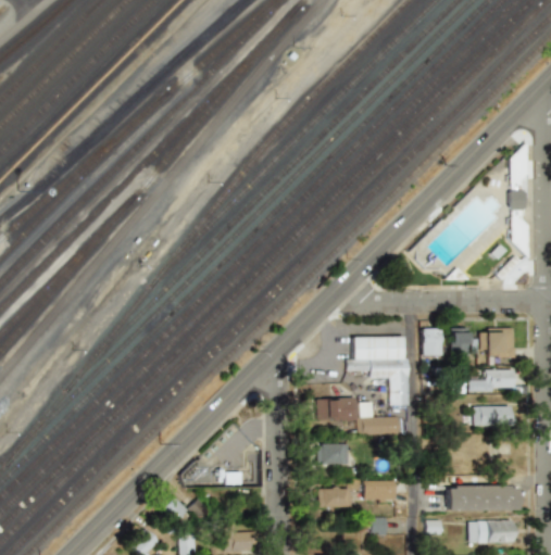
[(515,214),(530,200),(517,187),(533,172),(525,164),(534,156),(524,147),(505,165),(513,174),(505,181),(514,189),(502,201),(515,214)]
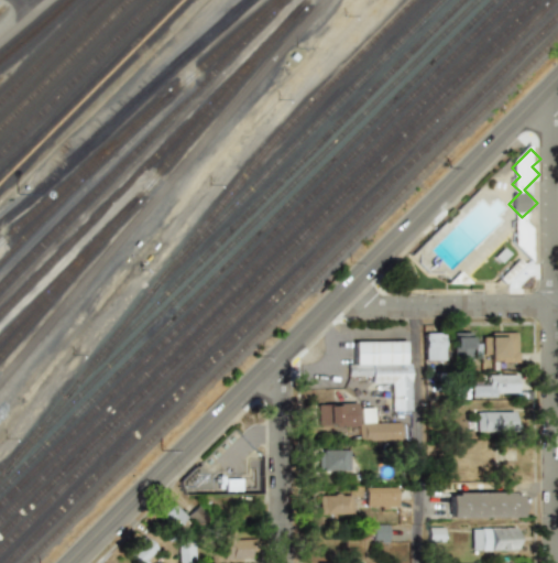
[(449,333),(429,333),(429,360),(449,360),(449,333)]
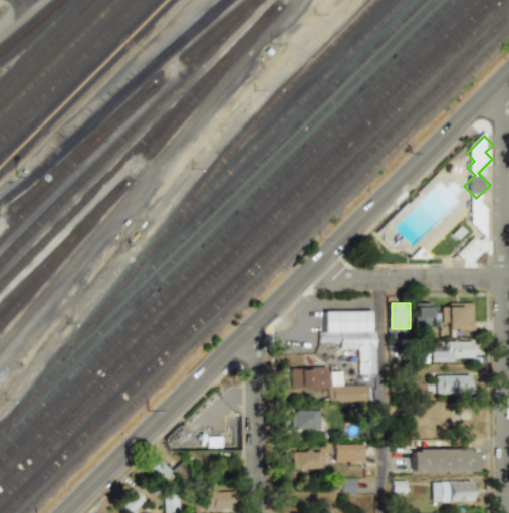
[(417,330),(435,330),(435,303),(417,303),(417,330)]
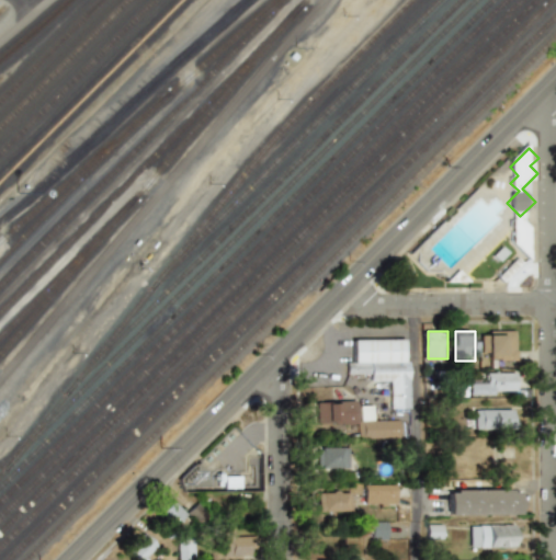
[(519,331),(485,331),(485,361),(519,361),(519,331)]
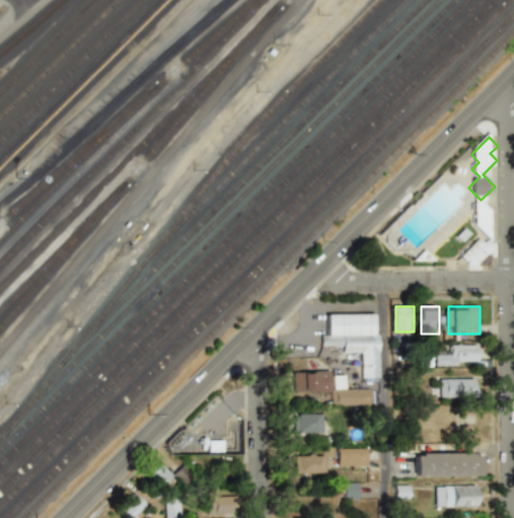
[(381,379),(382,314),(326,314),(326,346),(345,346),(345,353),(364,353),(363,379),(381,379)]
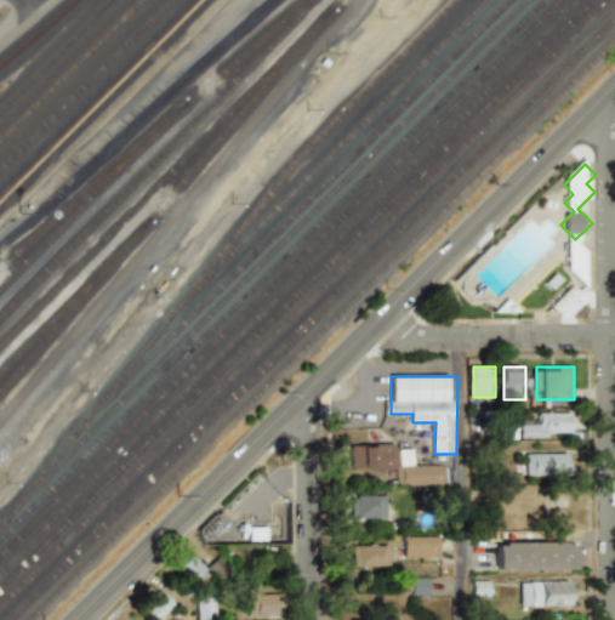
[(575,438),(575,413),(537,413),(537,426),(523,426),(523,438),(575,438)]
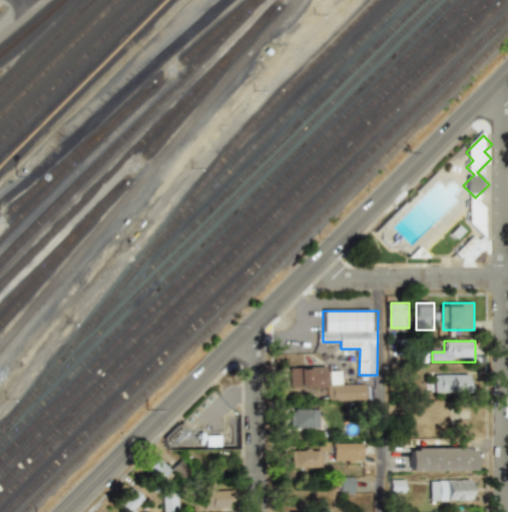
[(329,387),(328,368),(293,369),(293,388),(329,387)]
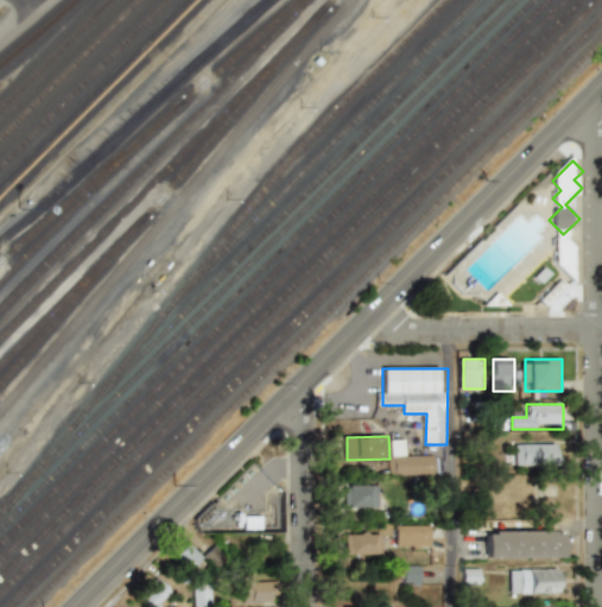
[(561,466),(561,443),(517,443),(517,466),(561,466)]
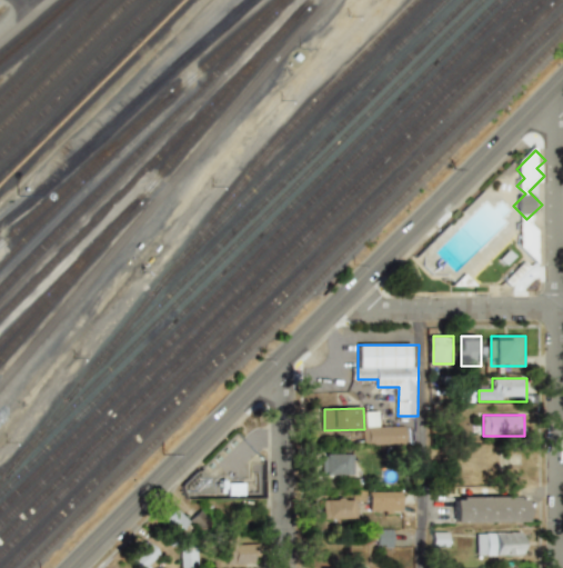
[(406,427),(372,428),(372,445),(406,444),(406,427)]
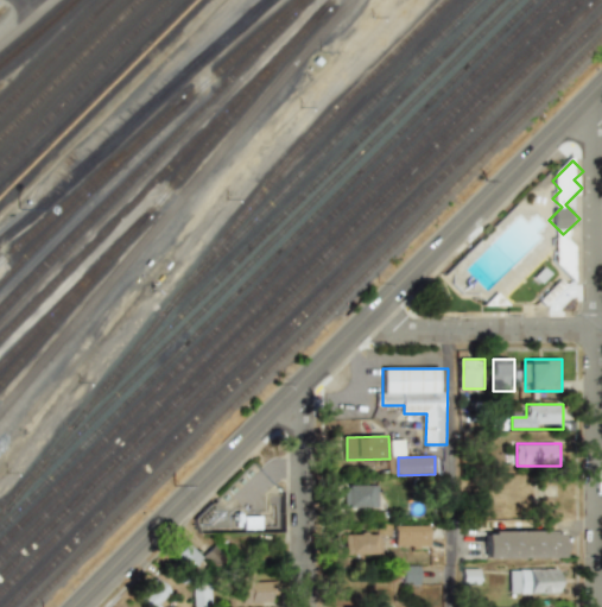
[(381,486),(349,486),(349,507),(381,507),(381,486)]
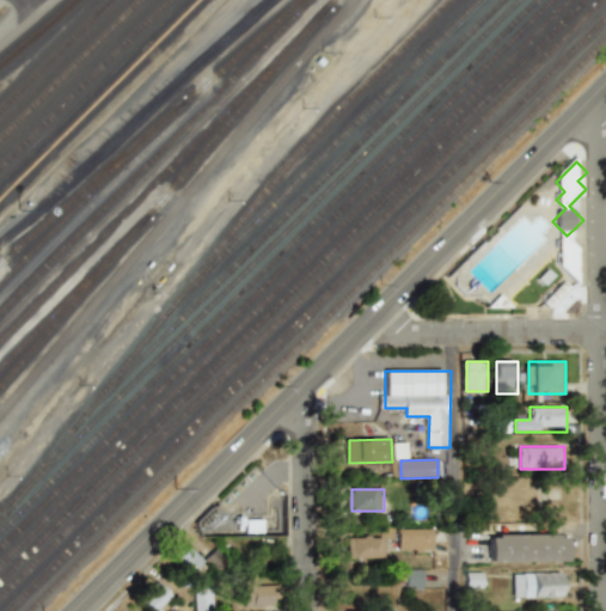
[(268,519),(232,519),(232,515),(222,515),(222,514),(202,514),(202,536),(268,536),(268,519)]
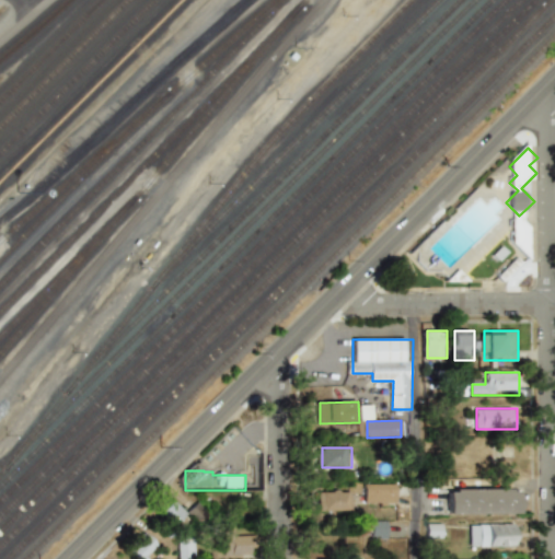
[(399,485),(367,485),(367,504),(399,504),(399,485)]
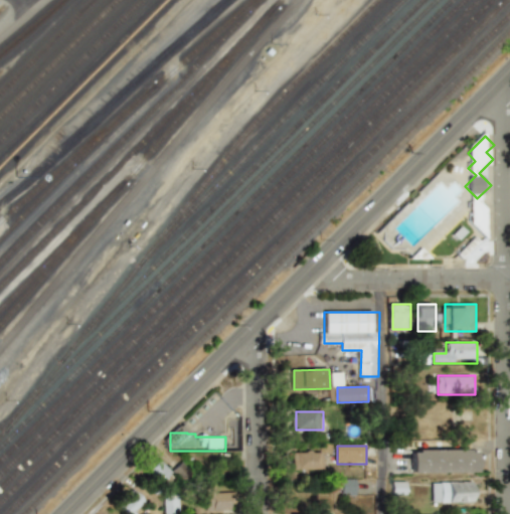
[(414,450),(414,473),(480,473),(480,450),(414,450)]
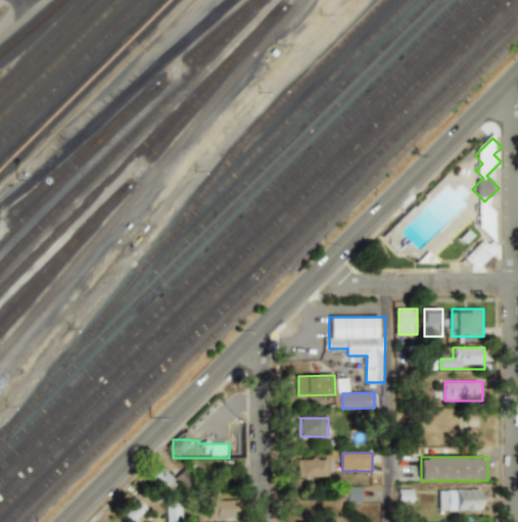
[(331,459),(298,459),(298,477),(331,477),(331,459)]
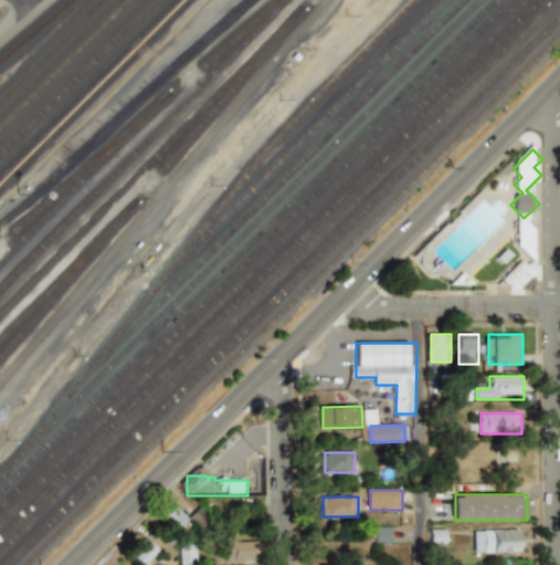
[(180,532),(191,520),(178,506),(166,519),(180,532)]
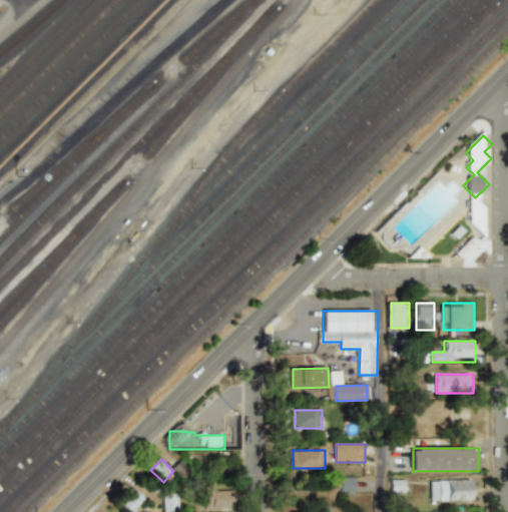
[(357,477),(342,477),(342,494),(358,493),(357,477)]
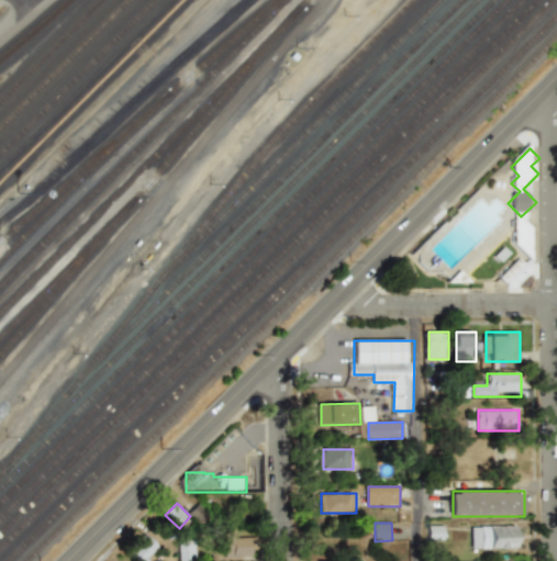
[(447,526),(432,527),(433,540),(448,540),(447,526)]
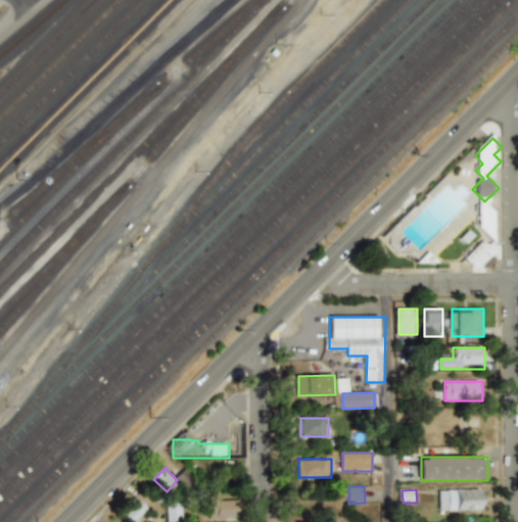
[(442,490),(442,511),(483,511),(483,490),(442,490)]
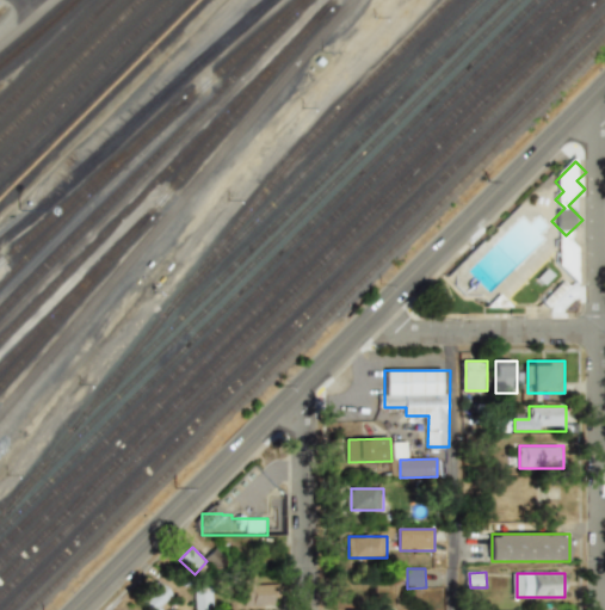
[(246,580),(246,605),(279,605),(279,580),(246,580)]
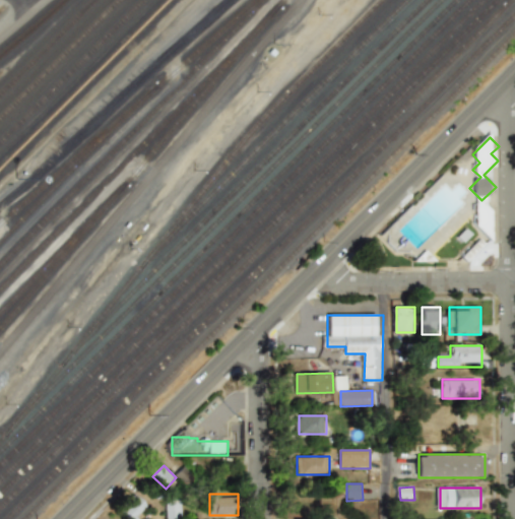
[(137,518),(149,507),(136,495),(121,509),(131,518),(137,518)]
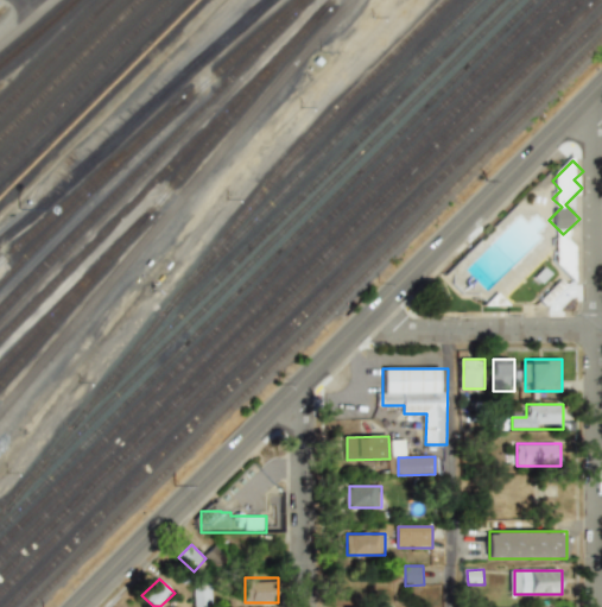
[(211,606),(211,586),(201,587),(202,589),(196,590),(196,606),(211,606)]
